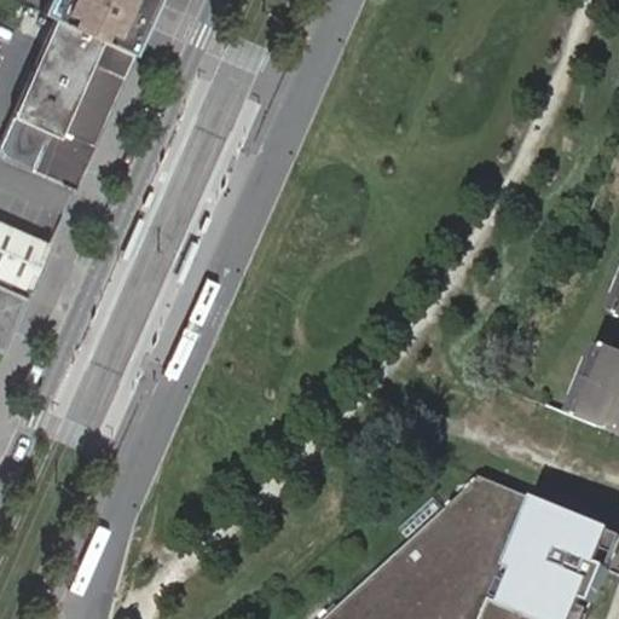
[(134,56),(157,0),(42,0),(38,13),(52,19),(59,23),(100,41),(134,56)]
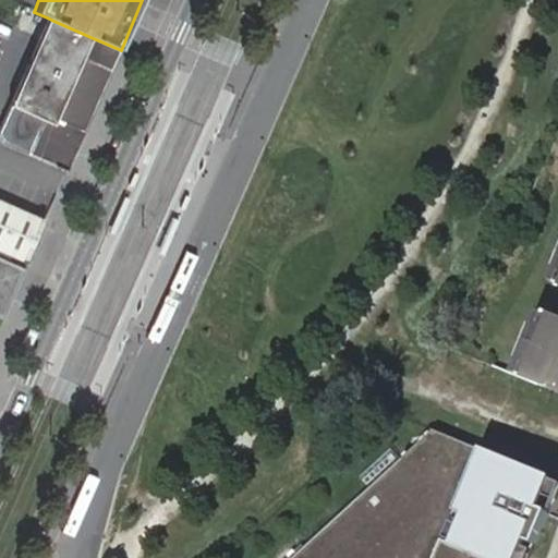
[(24,88),(53,21),(47,17),(9,106),(43,121),(46,113),(26,106),(33,92),(24,88)]
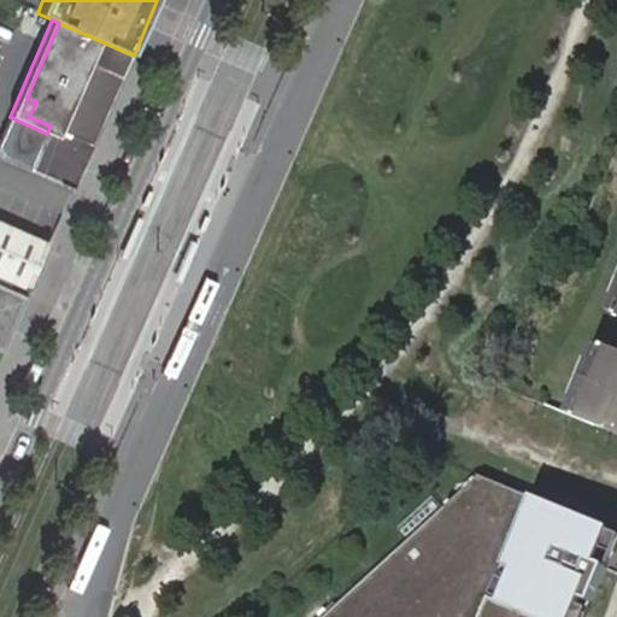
[(123,80),(134,56),(100,41),(59,23),(27,98),(36,101),(29,117),(51,125),(47,134),(31,169),(64,183),(74,162),(84,166),(123,80)]
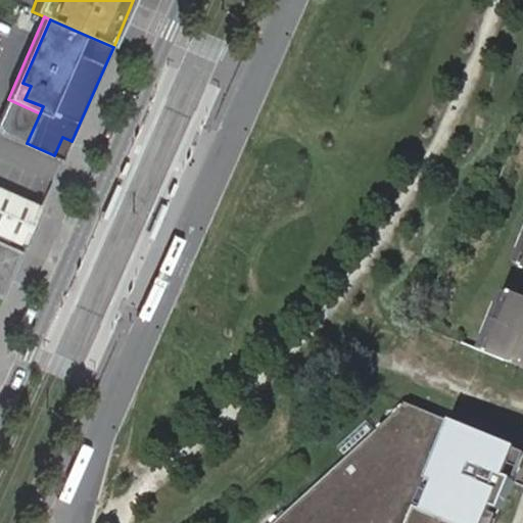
[(62,137),(54,155),(63,159),(72,141),(62,137)]
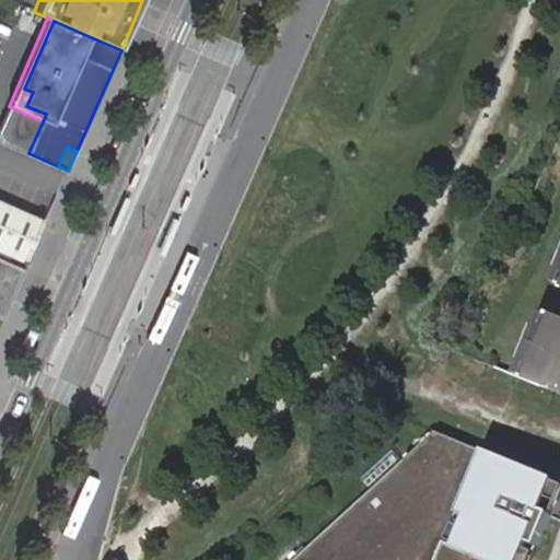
[(0,251),(26,263),(46,222),(0,201),(0,251)]
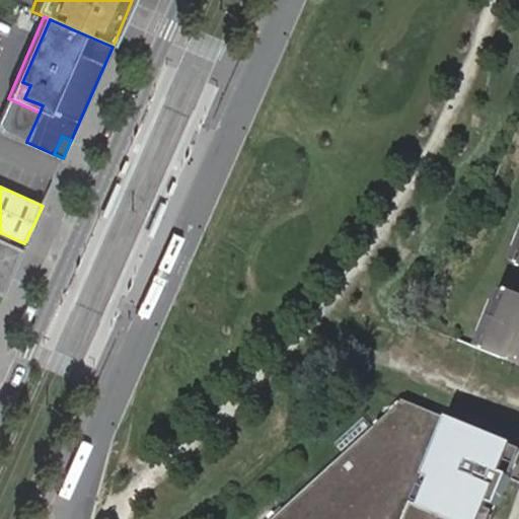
[(0,295),(2,297),(22,250),(0,239),(0,295)]
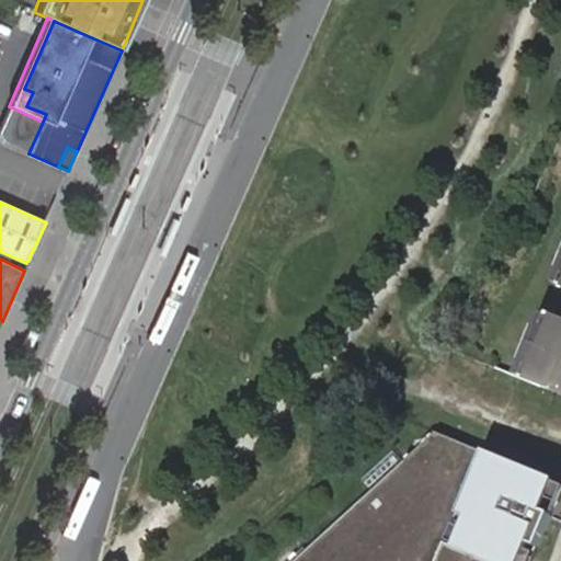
[(524,362),(517,378),(521,380),(560,396),(560,321),(544,313),(536,331),(524,362)]
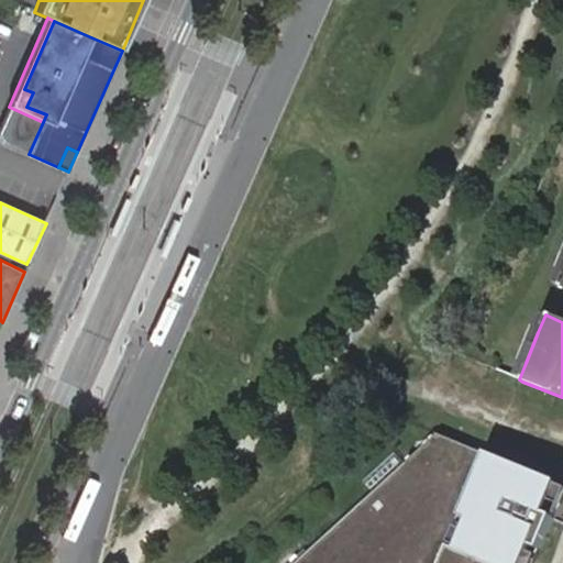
[(530,329),(518,360),(526,363),(538,332),(530,329)]
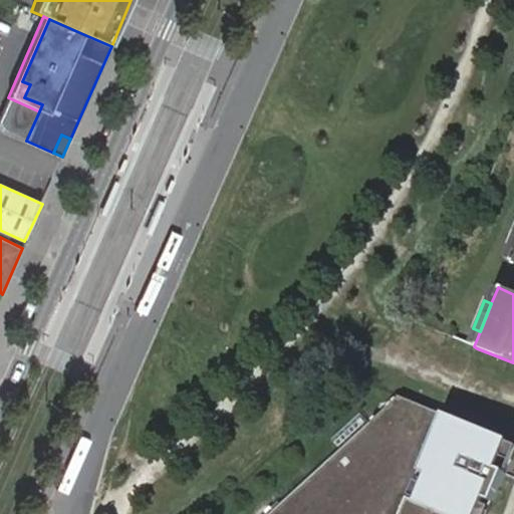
[(338,448),(265,513),(403,513),(444,417),(404,399),(395,396),(367,421),(338,448)]
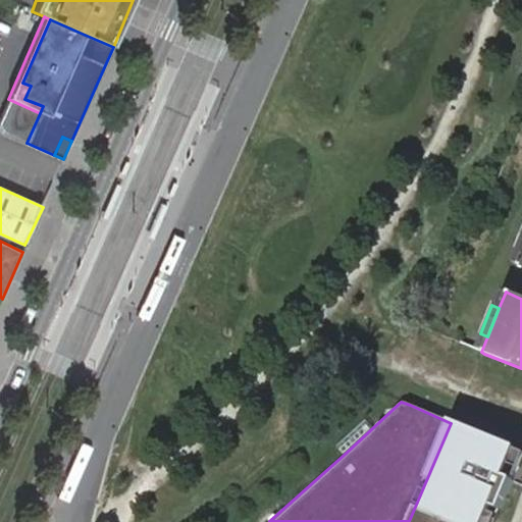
[(496,521),(521,461),(521,452),(451,423),(409,521),(496,521)]
